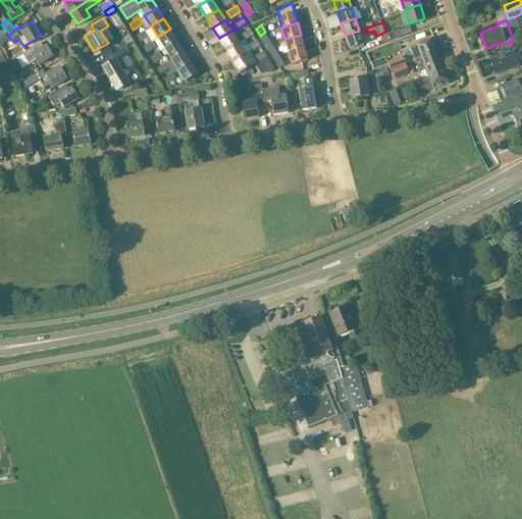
[(402,34),(399,27),(386,32),(388,39),(402,34)]
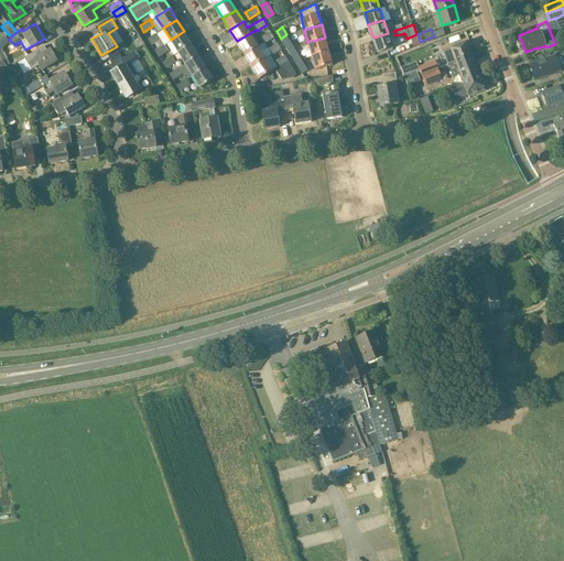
[(274,36),(270,30),(259,36),(263,43),(274,36)]
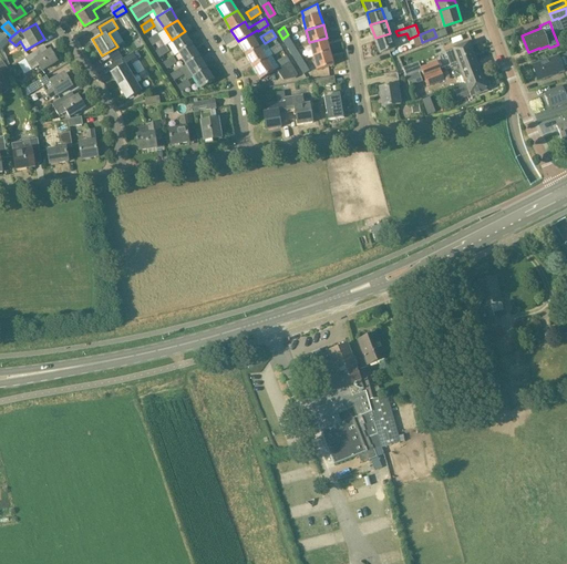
[(158,31),(157,31),(148,38),(152,43),(162,38),(158,31)]
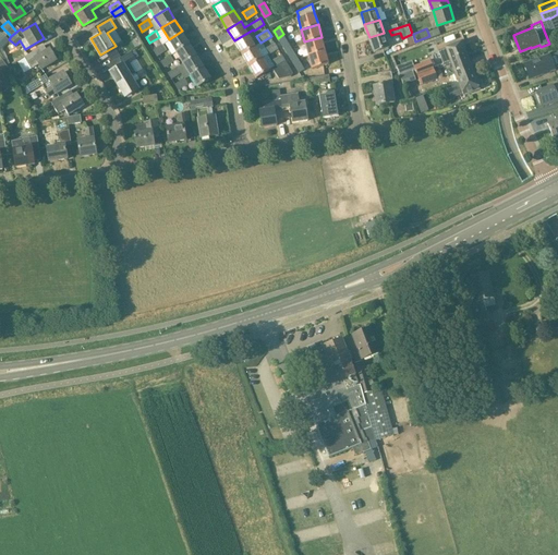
[(169,39),(176,50),(189,43),(182,31),(169,39)]
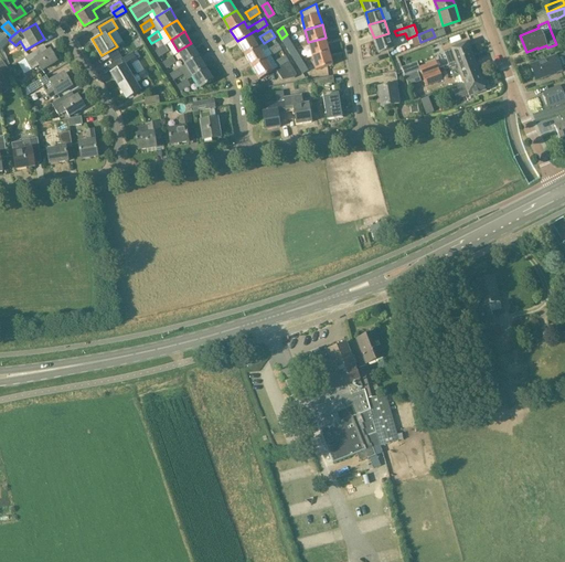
[(258,45),(251,33),(237,41),(245,53),(258,45)]
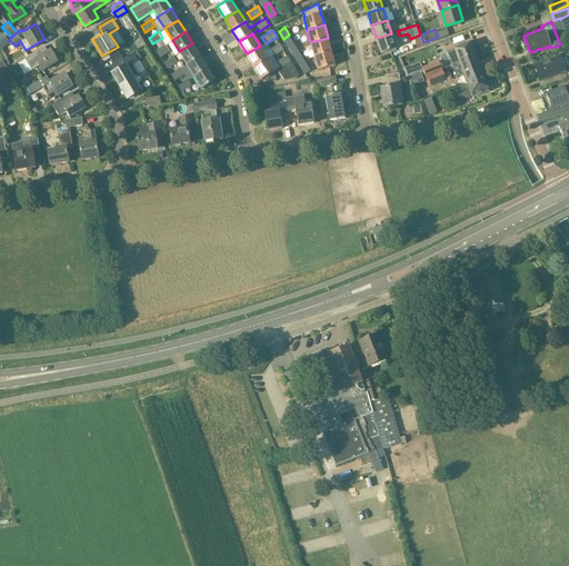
[(397,47),(391,33),(377,38),(381,51),(397,47)]
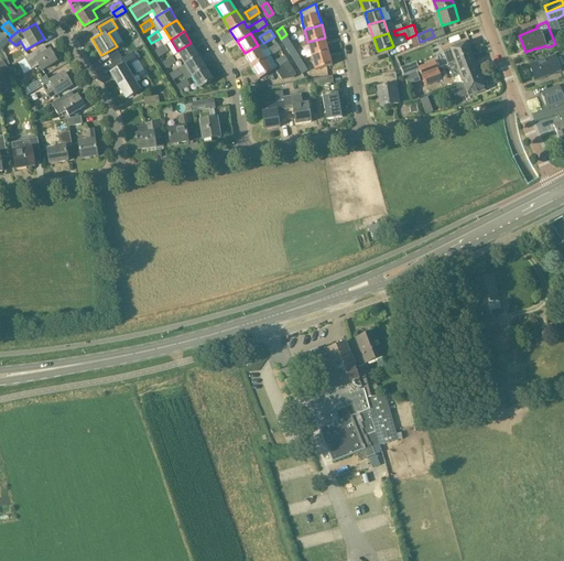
[(0,47),(10,39),(6,34),(0,39),(0,47)]
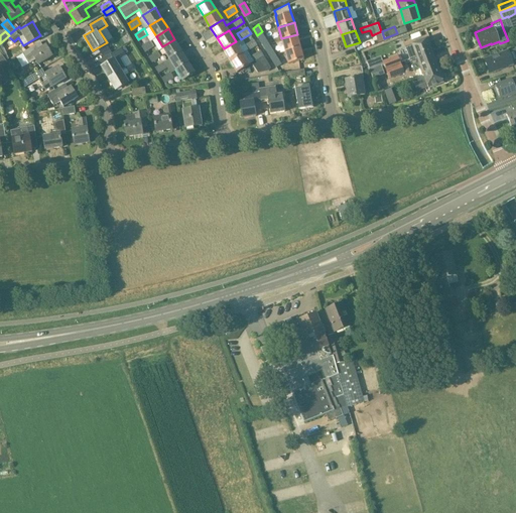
[(257,35),(263,45),(269,42),(262,31),(257,35)]
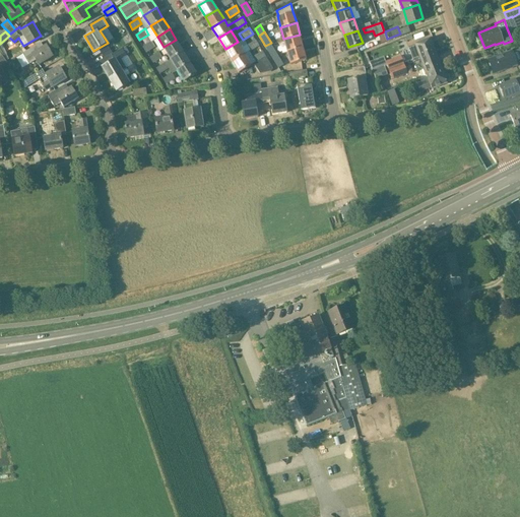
[(283,39),(286,51),(303,46),(300,35),(283,39)]
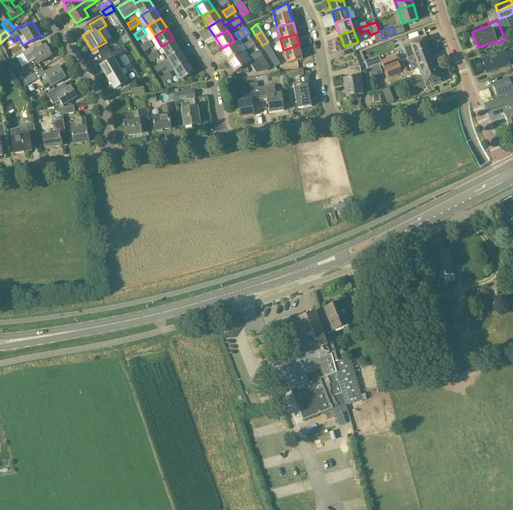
[(408,57),(414,55),(415,57),(430,51),(424,36),(409,42),(412,50),(406,52),(408,57)]
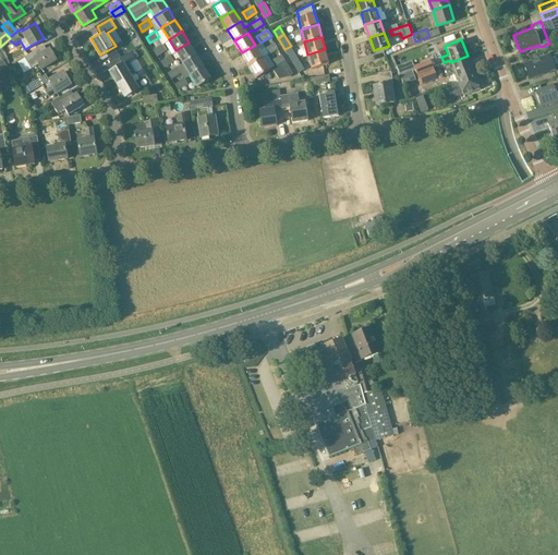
[(278,47),(275,40),(264,47),(267,53),(278,47)]
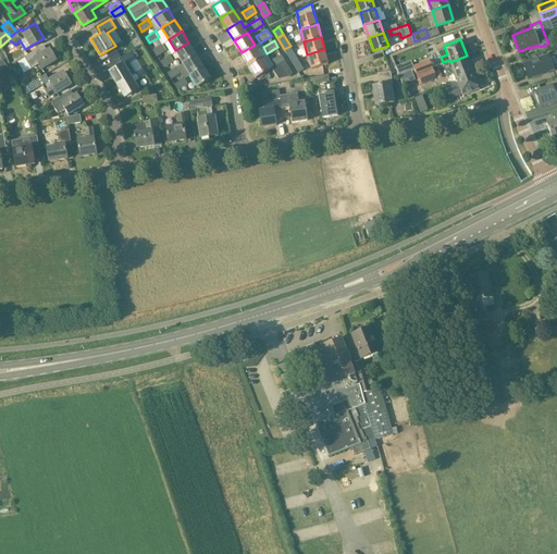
[(31,66),(38,62),(41,68),(57,59),(49,47),(47,48),(44,42),(24,54),(31,66)]
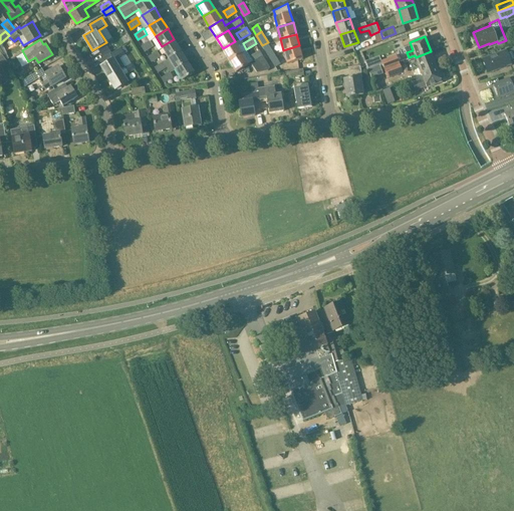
[(150,39),(141,44),(144,50),(153,44),(150,39)]
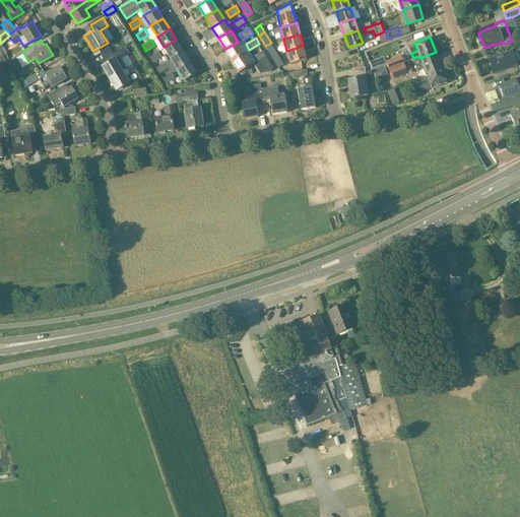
[(164,47),(171,58),(183,50),(176,40),(164,47)]
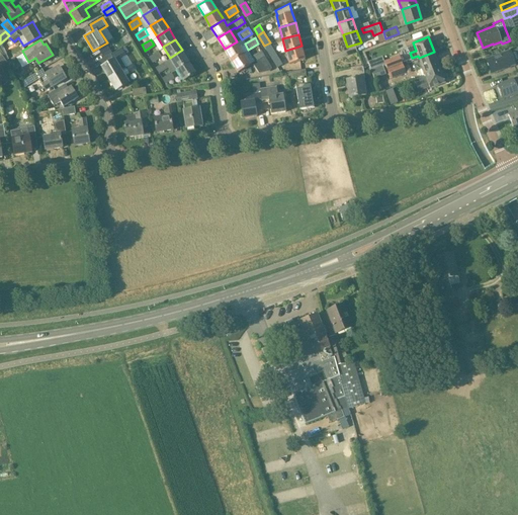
[(243,52),(237,41),(225,49),(231,60),(243,52)]
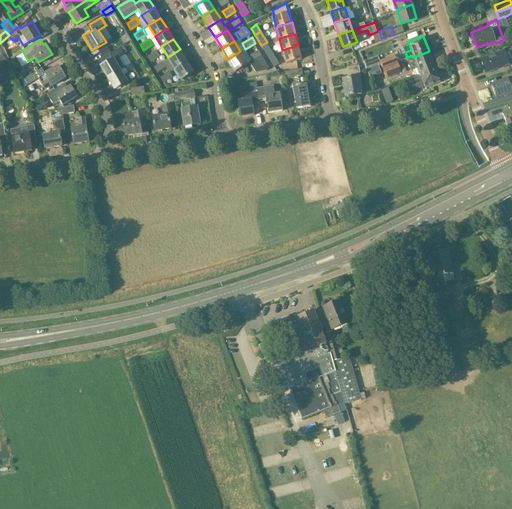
[(261,45),(268,56),(273,52),(267,42),(261,45)]
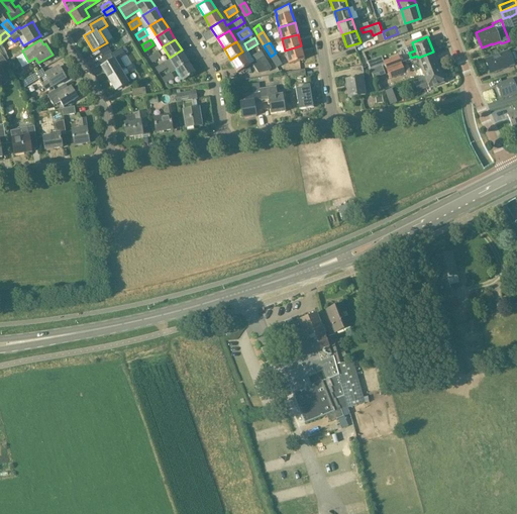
[(101,65),(108,76),(125,66),(120,57),(125,54),(121,45),(110,53),(113,58),(101,65)]
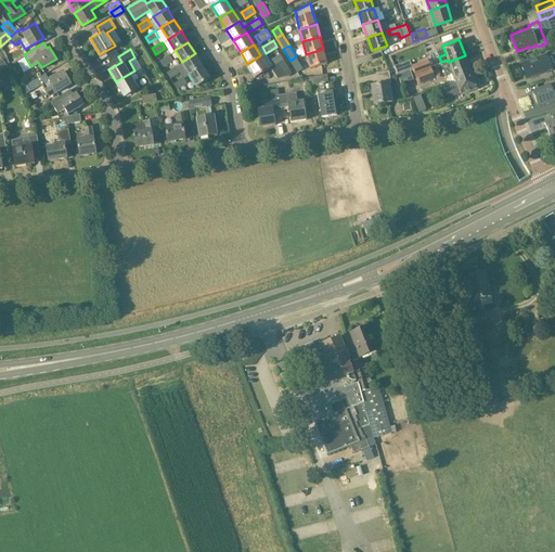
[(326,62),(323,49),(306,54),(310,66),(326,62)]
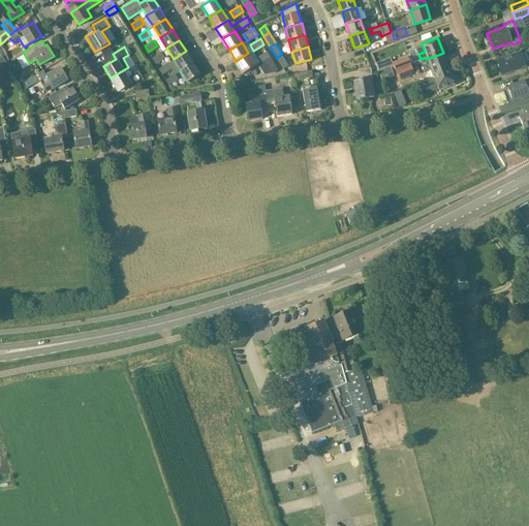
[(256,56),(260,61),(257,62),(265,72),(276,70),(278,67),(267,50),(256,56)]
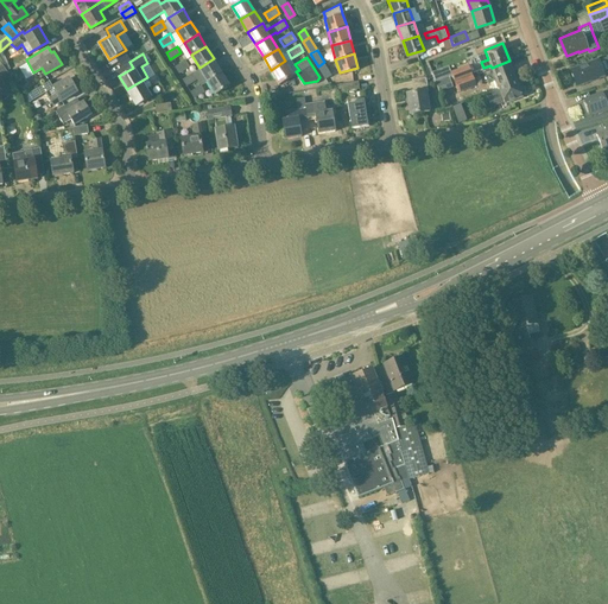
[(605,74),(599,57),(570,68),(576,84),(605,74)]
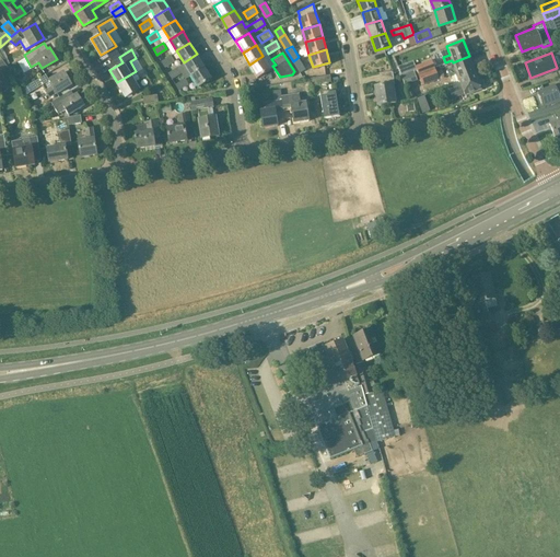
[(175,60),(171,54),(161,60),(164,66),(175,60)]
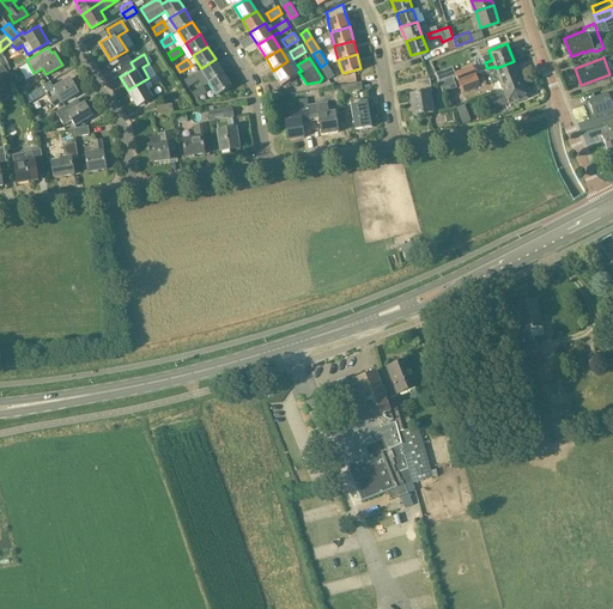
[(201,68),(208,80),(223,72),(216,59),(201,68)]
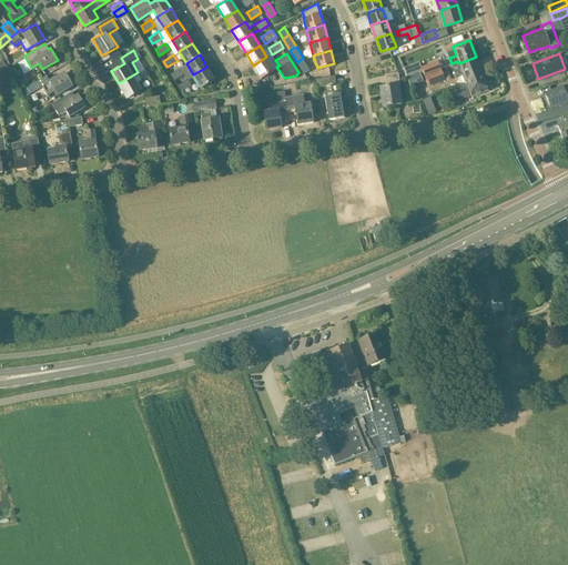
[(274,69),(266,57),(253,66),(261,78),(274,69)]
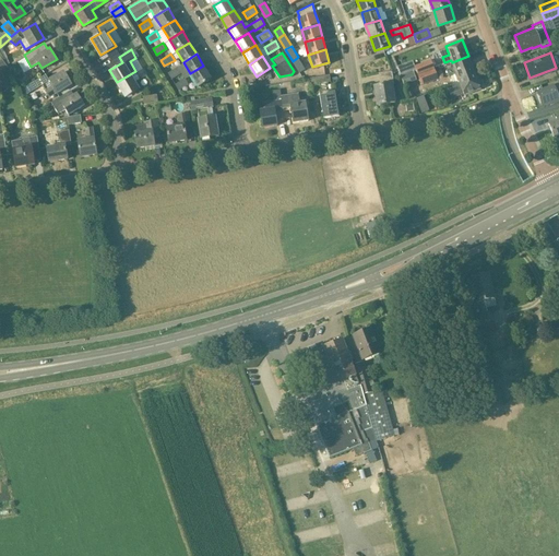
[(452,62),(453,66),(447,68),(449,74),(454,73),(456,79),(474,72),(468,56),(452,62)]
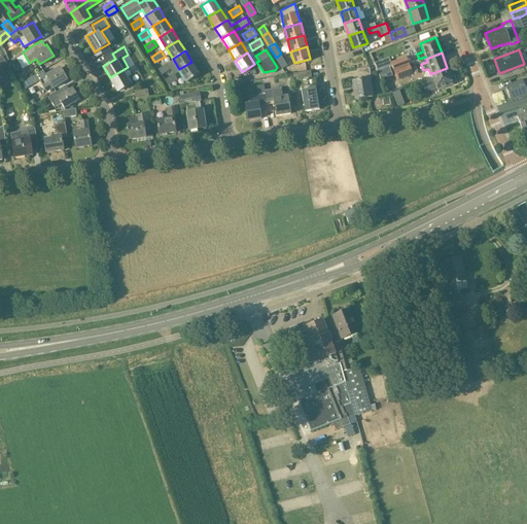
[(287,64),(281,54),(276,58),(282,67),(287,64)]
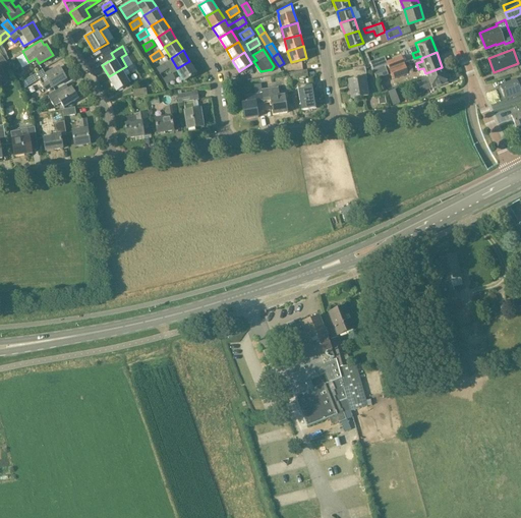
[(387,63),(389,67),(404,61),(401,54),(387,59),(388,63),(387,63)]
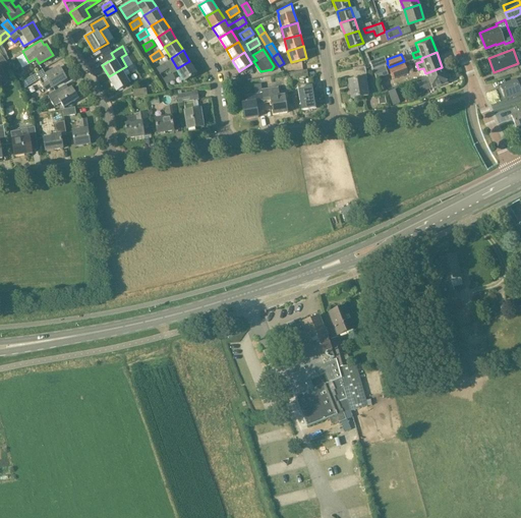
[(370,62),(373,68),(385,64),(387,63),(388,63),(387,59),(386,56),(370,62)]
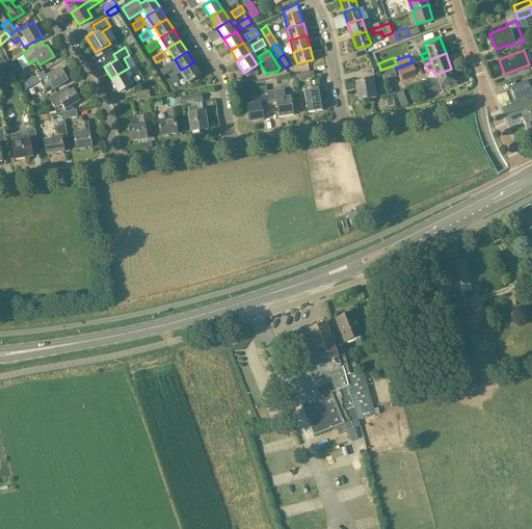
[(173,68),(169,61),(159,68),(163,74),(173,68)]
